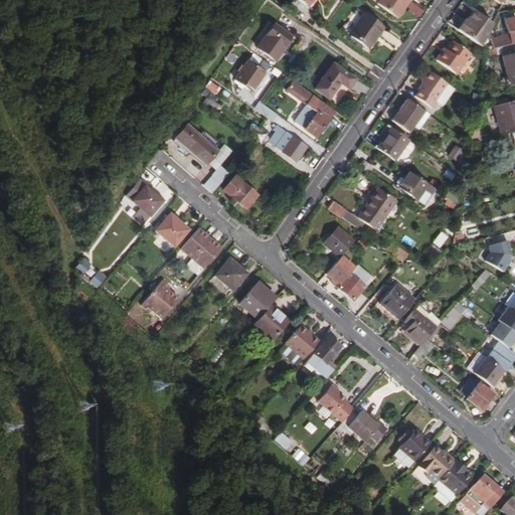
[(326,3),(328,0),(297,0),(315,13),(323,2),(326,3)]
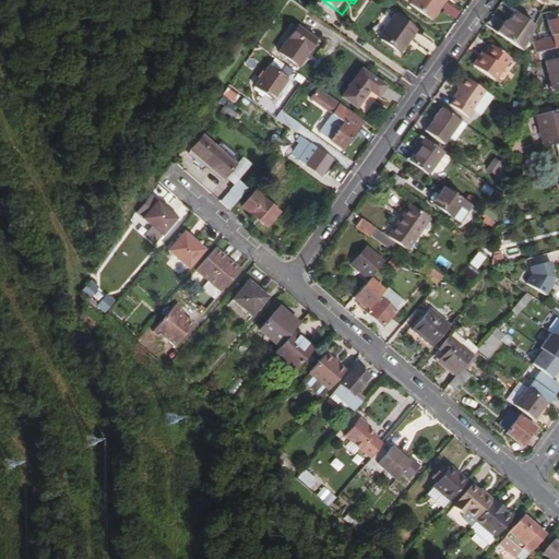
[(431,20),(444,0),(411,0),(408,4),(431,20)]
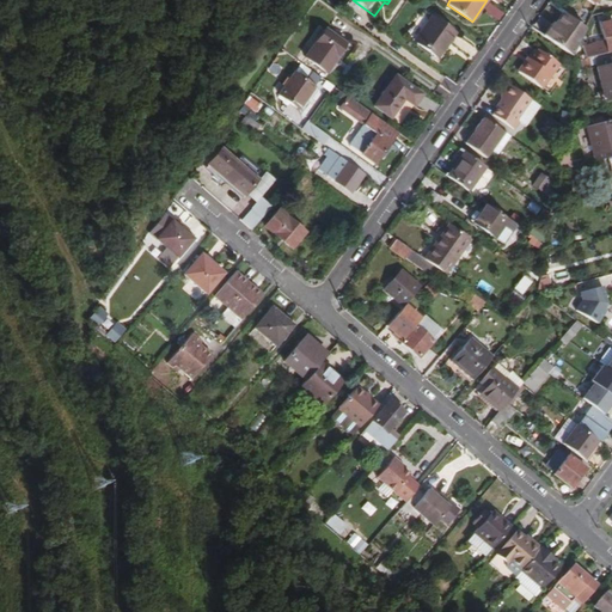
[(488,4),(484,12),(499,19),(502,11),(488,4)]
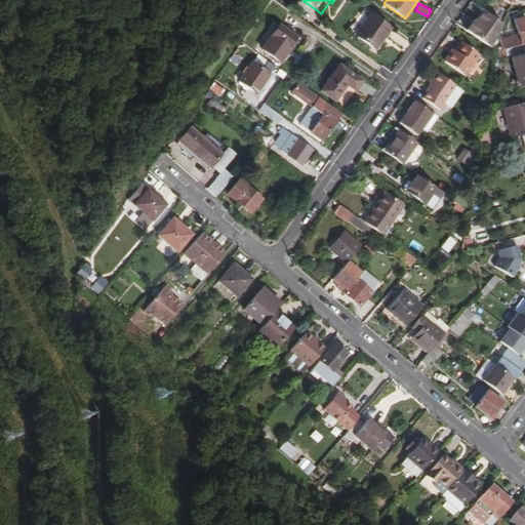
[(476,23),(468,33),(474,36),(490,48),(494,40),(501,26),(483,12),(476,23)]
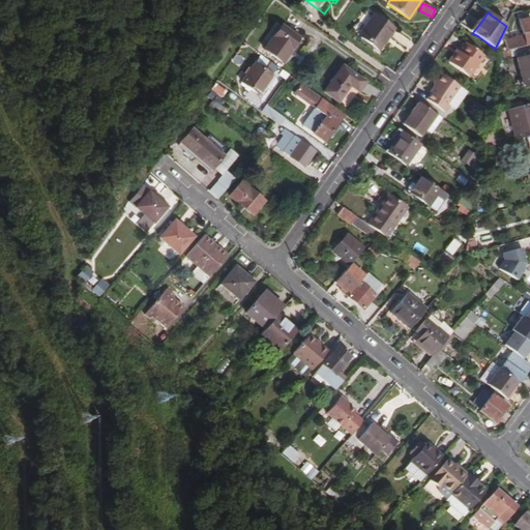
[(378,50),(393,28),(374,13),(358,35),(378,50)]
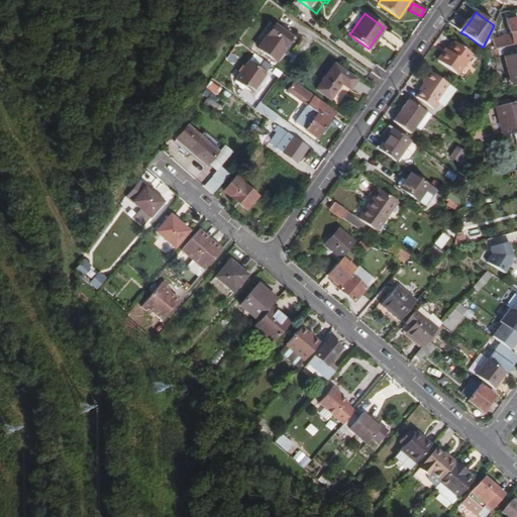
[(491,39),(494,50),(501,48),(516,43),(516,17),(512,19),(512,16),(505,18),(509,34),(491,39)]
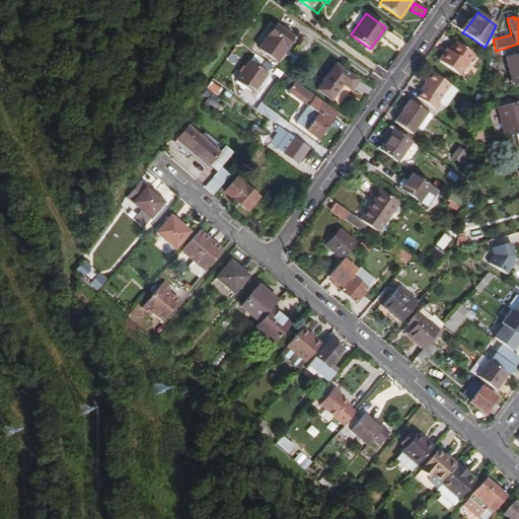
[(468,20),(460,30),(462,32),(470,22),(468,20)]
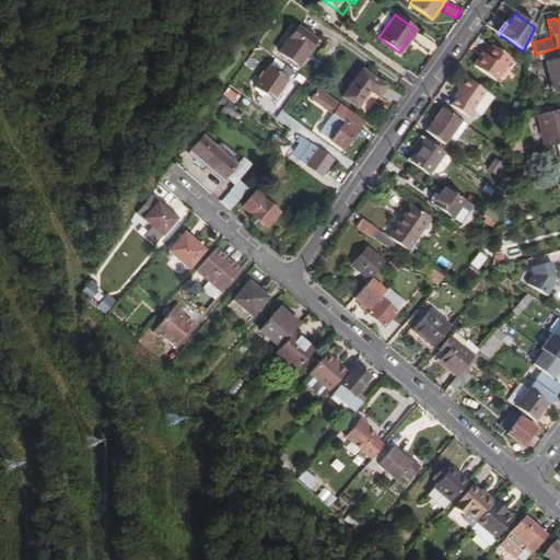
[(315,41),(298,27),(279,53),(299,66),(308,53),(307,50),(315,41)]
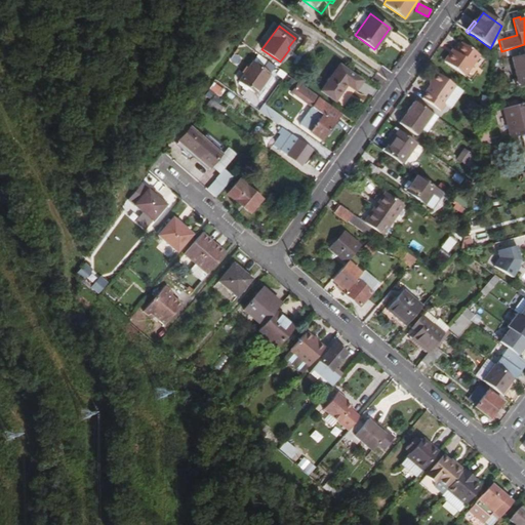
[(461,42),(455,50),(452,53),(451,52),(444,61),(462,74),(478,53),(461,42)]
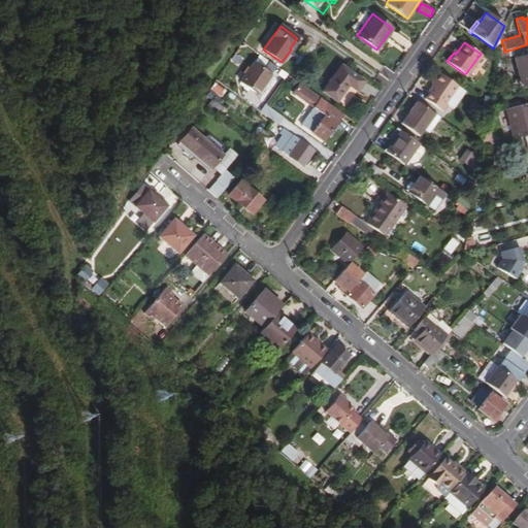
[(527,44),(512,50),(513,55),(520,78),(514,79),(515,81),(512,83),(513,87),(516,86),(516,88),(527,84),(527,44)]
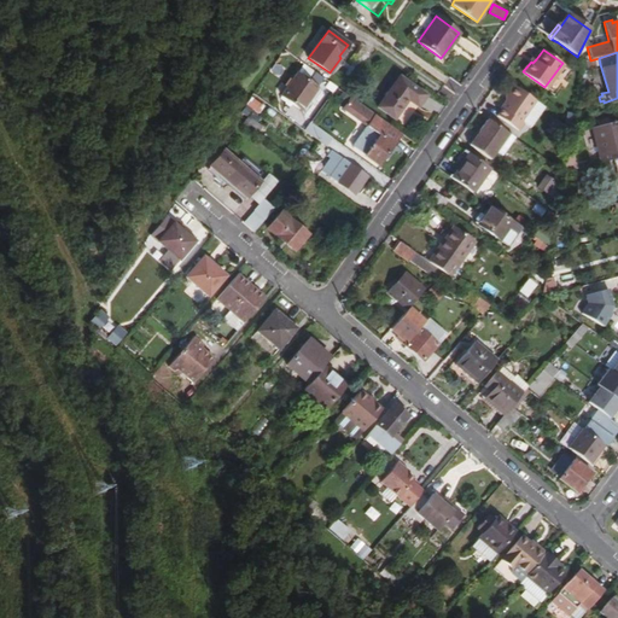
[(584,62),(582,69),(600,64),(599,58),(590,60),(584,62)]
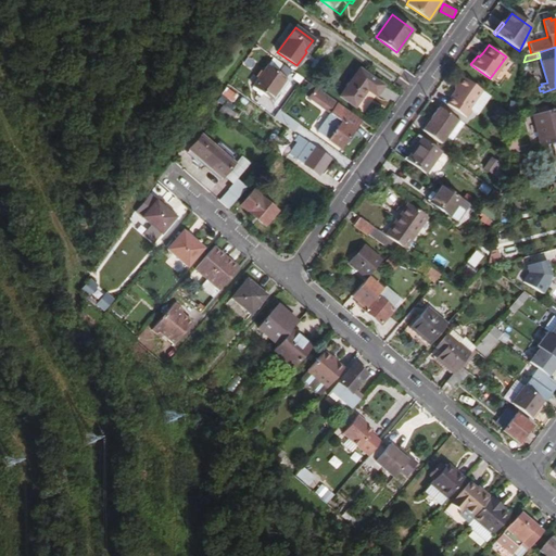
[(243,64),(250,70),(255,62),(249,57),(243,64)]
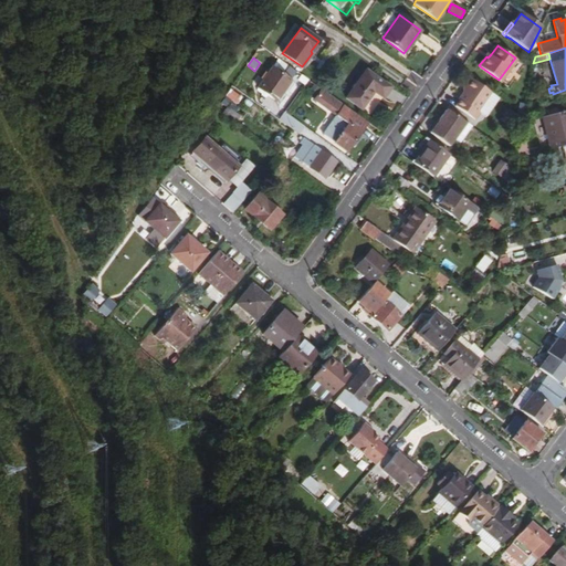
[(290,82),(272,69),(258,87),(275,101),(290,82)]
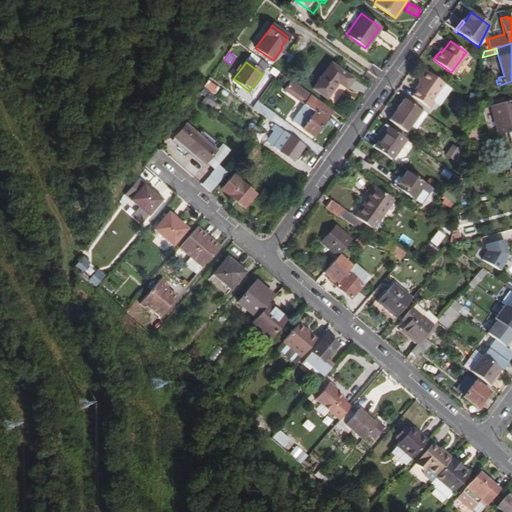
[(345,89),(352,80),(331,64),(313,89),(326,99),(337,83),(345,89)]
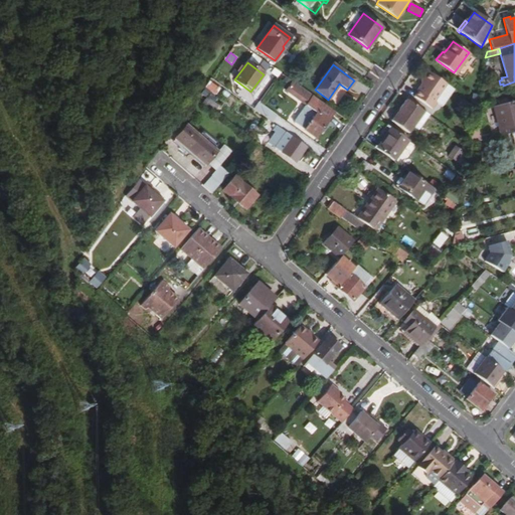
[(436,101),(447,83),(428,70),(422,80),(422,83),(417,90),(419,91),(415,97),(433,109),(438,103),(436,101)]
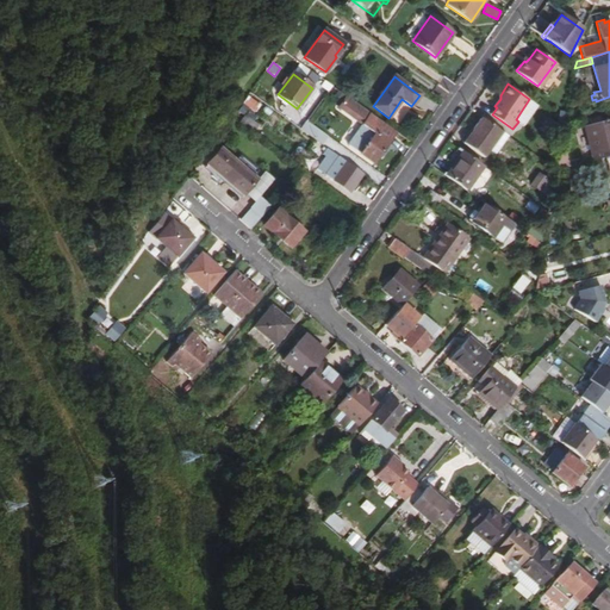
[(374,163),(397,132),(347,97),(340,107),(363,124),(349,145),(374,163)]
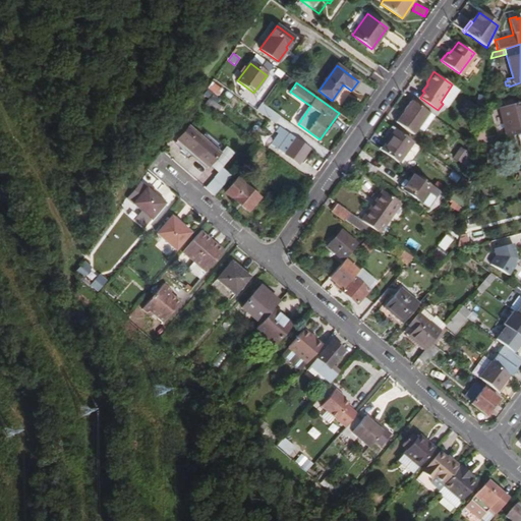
[(218,112),(222,107),(210,100),(207,104),(218,112)]
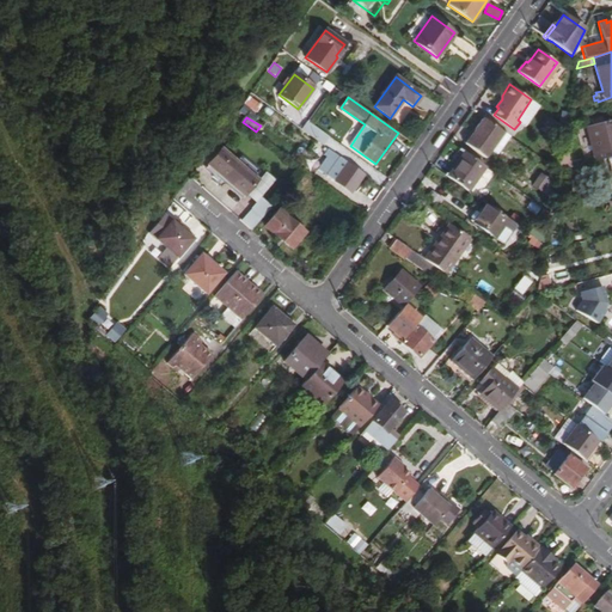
[(503,133),(483,118),(466,142),(485,158),(493,150),(503,133)]
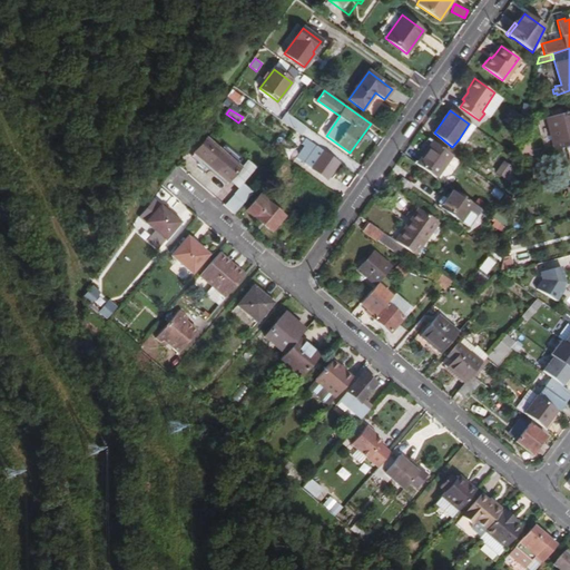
[(304,136),(310,127),(286,112),(281,120),(304,136)]
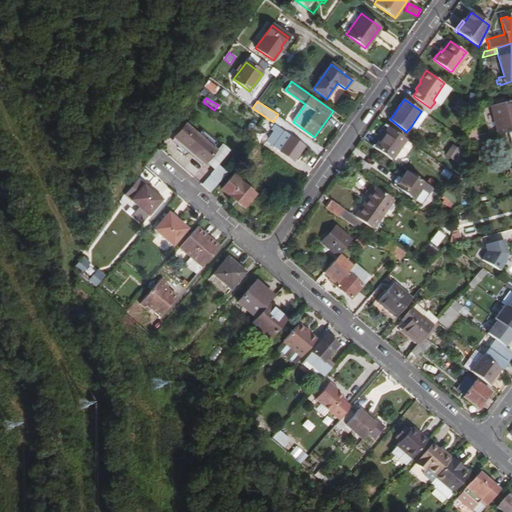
[(509,132),(511,130),(511,102),(491,108),(498,135),(509,132)]
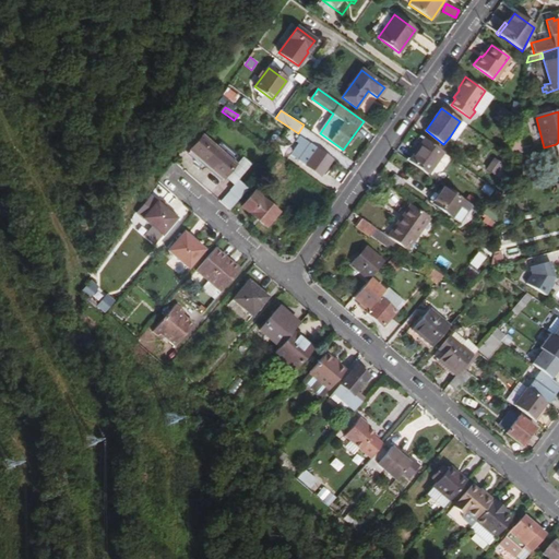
[(453,140),(464,125),(460,121),(450,137),(453,140)]
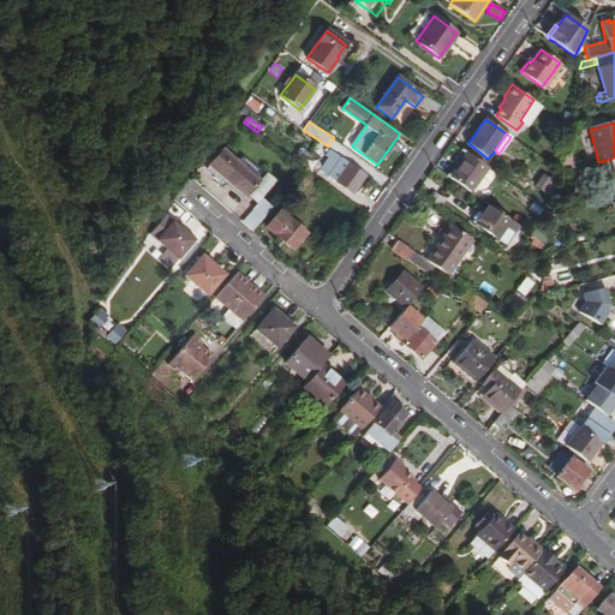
[(550,154),(555,145),(544,139),(541,148),(550,154)]
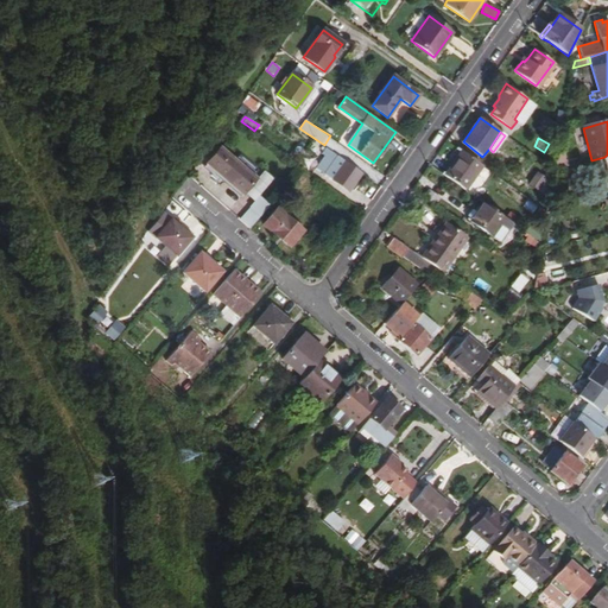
[(458,157),(445,176),(464,190),(482,165),(457,147),(454,153),(458,157)]
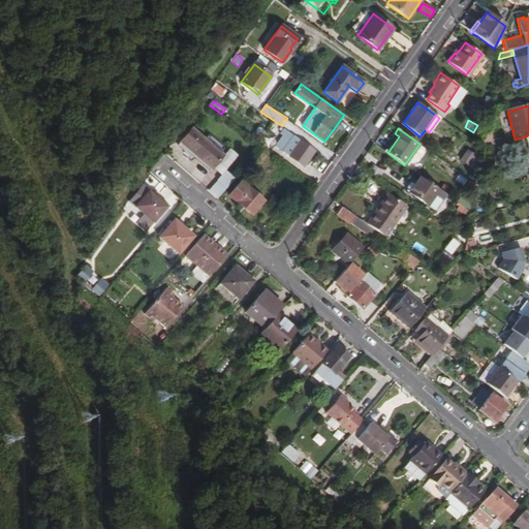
[(224,149),(209,135),(205,141),(191,129),(180,144),(211,169),(222,156),(220,154),(224,149)]
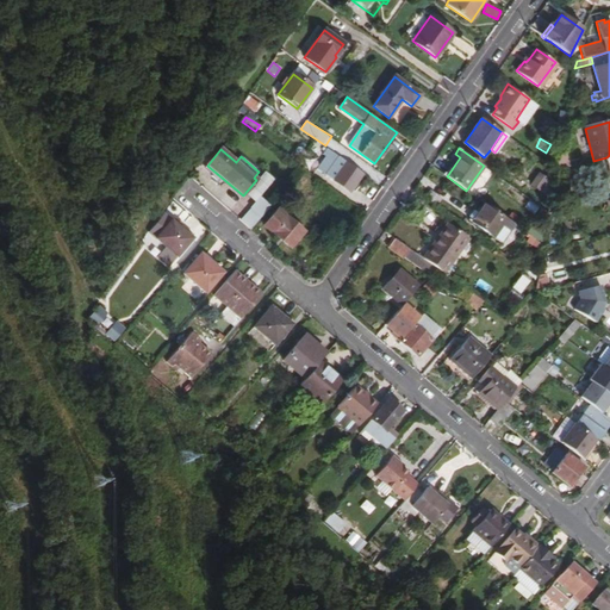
[(363,174),(328,149),(323,154),(327,156),(317,169),(349,193),(363,174)]
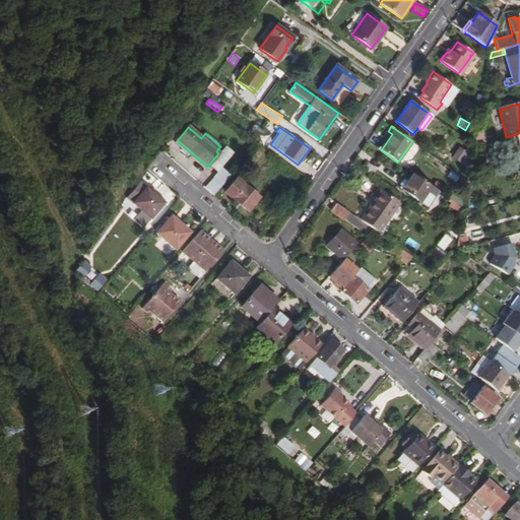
[(463,138),(474,145),(476,132),(470,128),(463,138)]
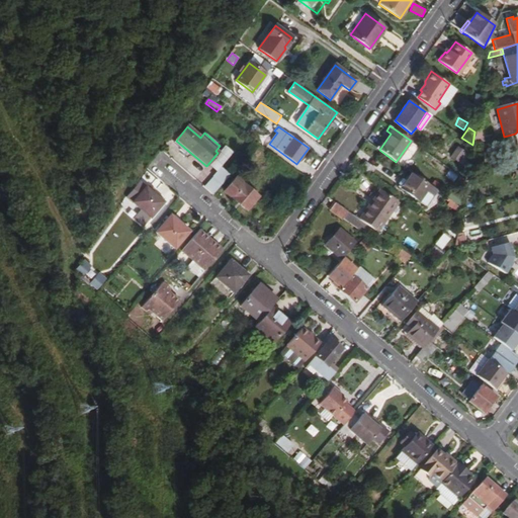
[(475,132),(472,145),(490,140),(488,127),(475,131),(475,132)]
